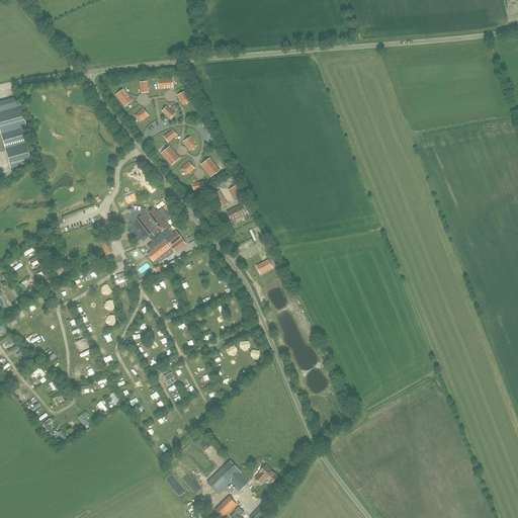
[(128,95),(123,89),(116,95),(120,100),(128,95)]
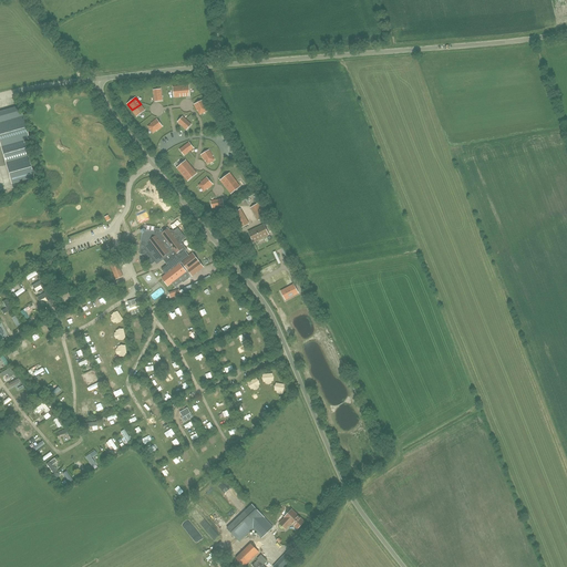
[(203,101),(195,104),(197,111),(199,110),(200,113),(206,110),(204,107),(206,106),(203,101)]
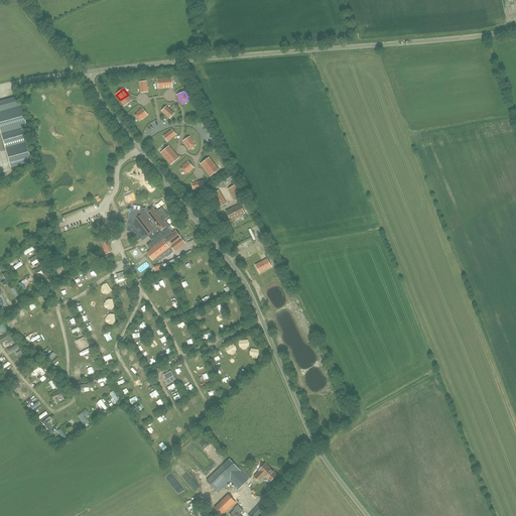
[(128,95),(120,100),(124,106),(132,101),(128,95)]
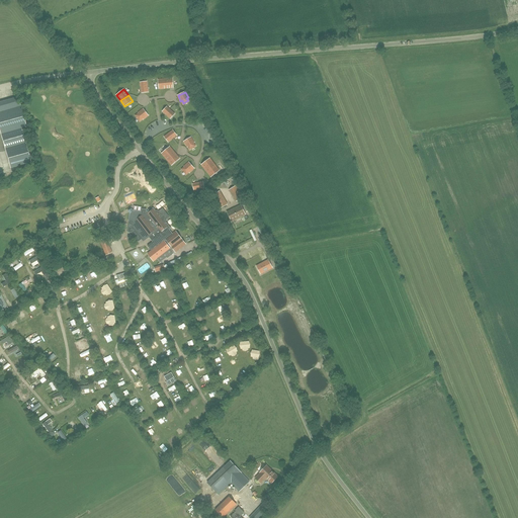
[(31,162),(25,143),(21,128),(26,126),(18,97),(0,101),(0,131),(10,168),(31,162)]
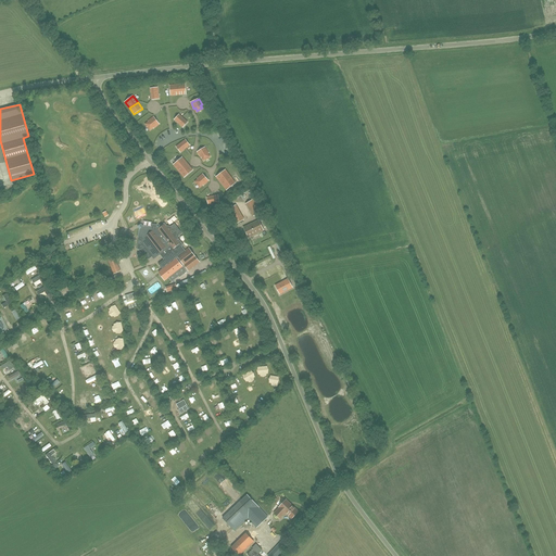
[(175,119),(184,127),(188,123),(179,114),(175,119)]
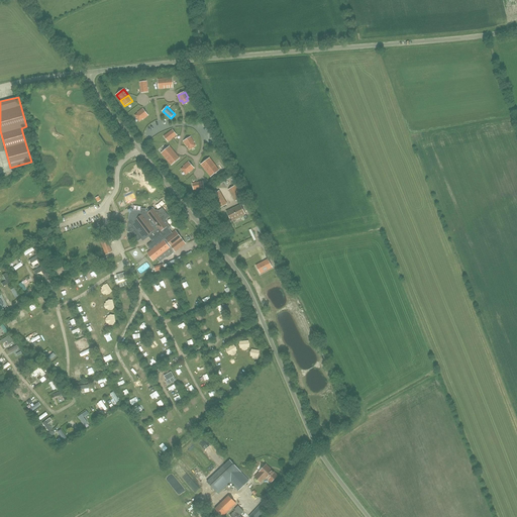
[(138,114),(136,115),(140,119),(142,118),(143,119),(148,115),(143,109),(138,112),(138,114)]
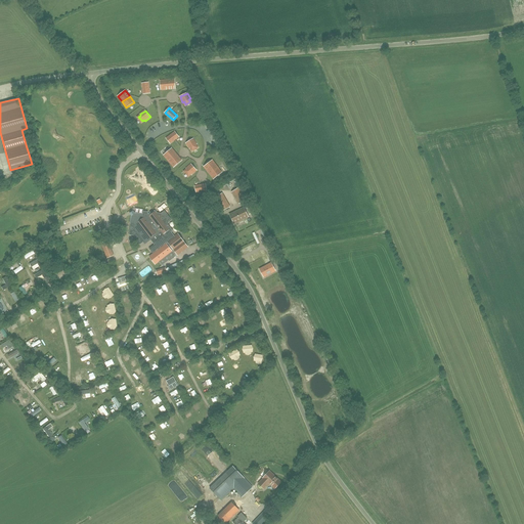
[(175,139),(178,137),(175,132),(166,138),(170,143),(173,141),(173,140),(174,138),(175,139)]
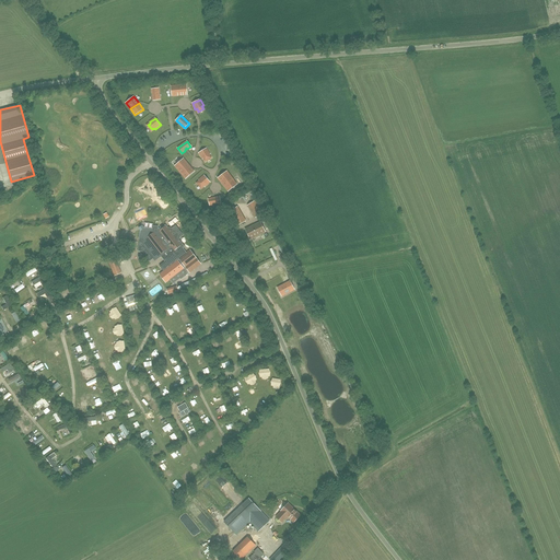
[(202,159),(203,159),(206,161),(210,158),(209,155),(210,154),(207,149),(199,153),(202,159)]
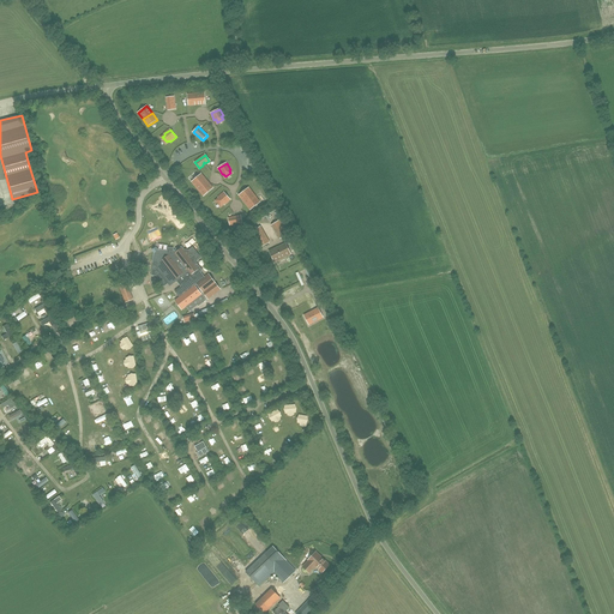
[(204,196),(212,188),(202,174),(192,182),(204,196)]
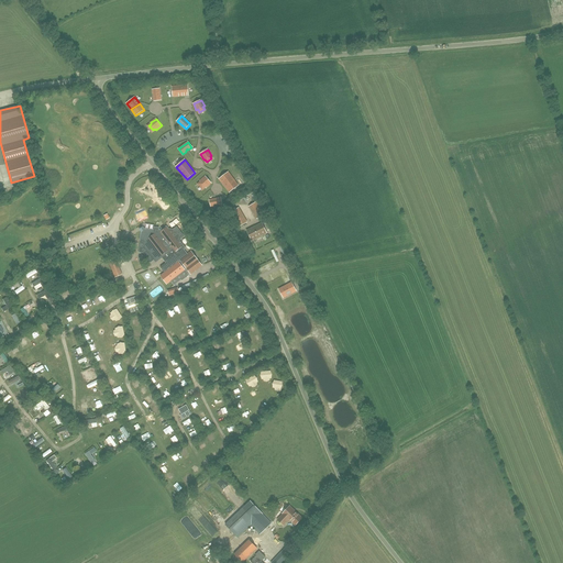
[(219,179),(230,192),(238,186),(228,173),(219,179)]
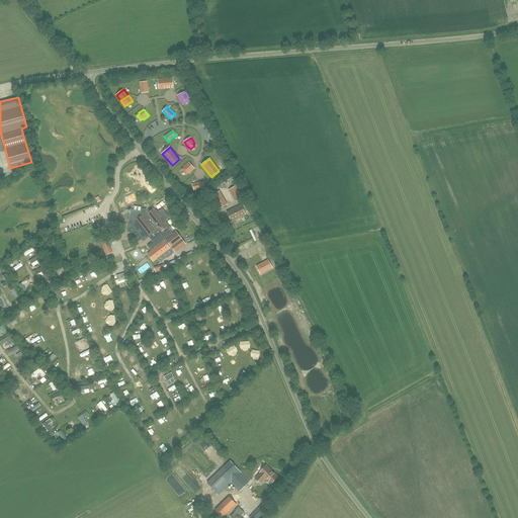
[(184,167),(185,168),(183,169),(186,173),(188,172),(189,173),(194,168),(188,162),(184,167)]
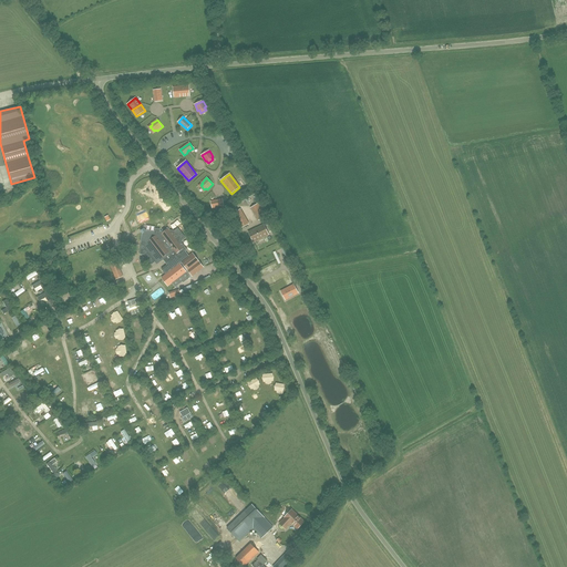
[(253,193),(237,200),(239,205),(245,202),(245,200),(254,196),(253,193)]
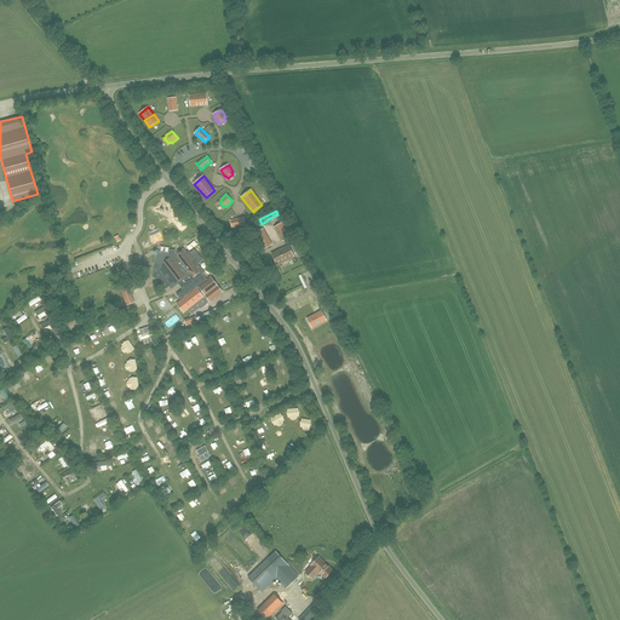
[(233,228),(245,225),(244,218),(239,219),(239,220),(236,220),(235,219),(230,220),(233,228)]
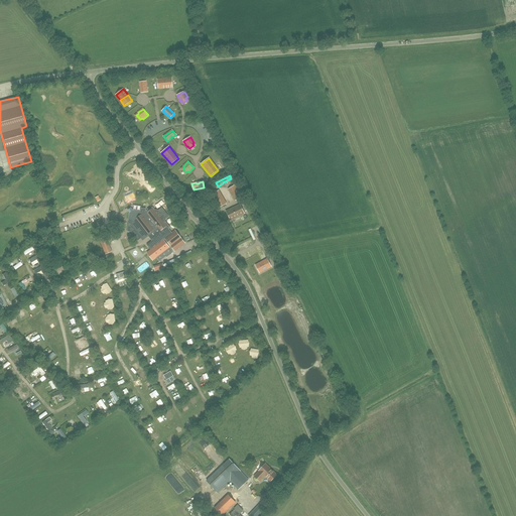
[(234,201),(241,199),(237,185),(230,188),(234,201)]
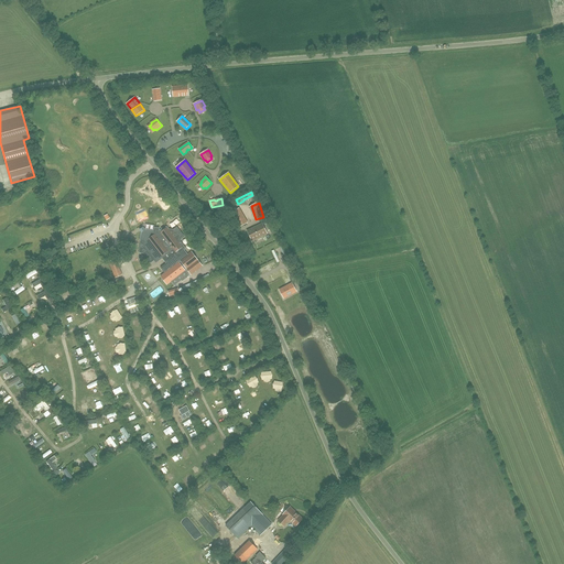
[(139,220),(149,217),(145,209),(137,213),(139,220)]
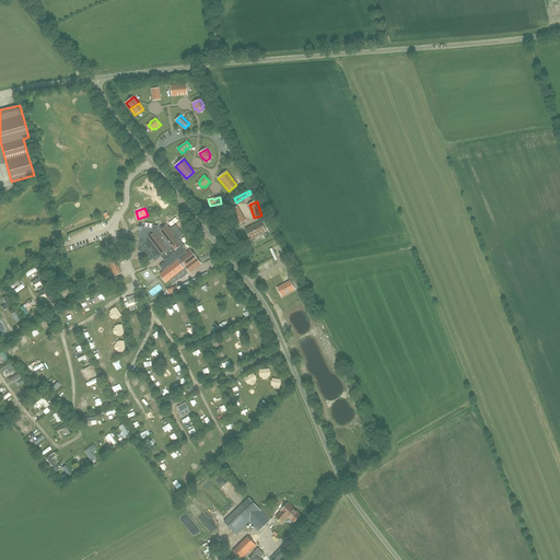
[(260,222),(253,225),(245,230),(251,240),(265,232),(260,222)]
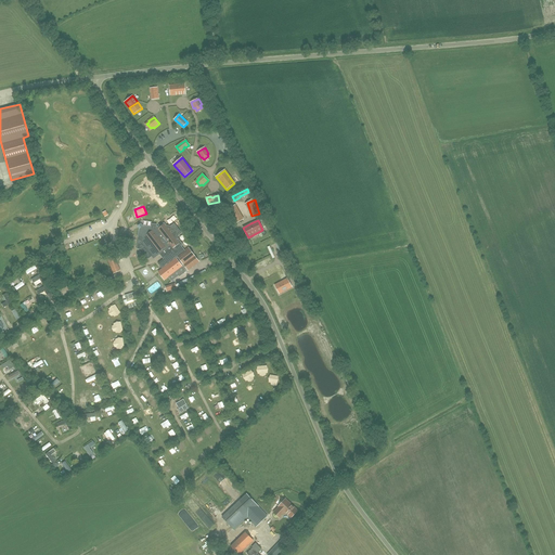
[(154,259),(159,254),(164,259),(166,257),(167,259),(175,254),(188,270),(199,261),(190,247),(185,250),(182,245),(180,247),(178,245),(179,244),(175,239),(175,234),(171,234),(170,232),(170,228),(166,227),(164,224),(162,227),(159,227),(153,226),(153,228),(142,227),(140,229),(139,236),(142,237),(141,241),(142,242),(142,244),(154,259)]
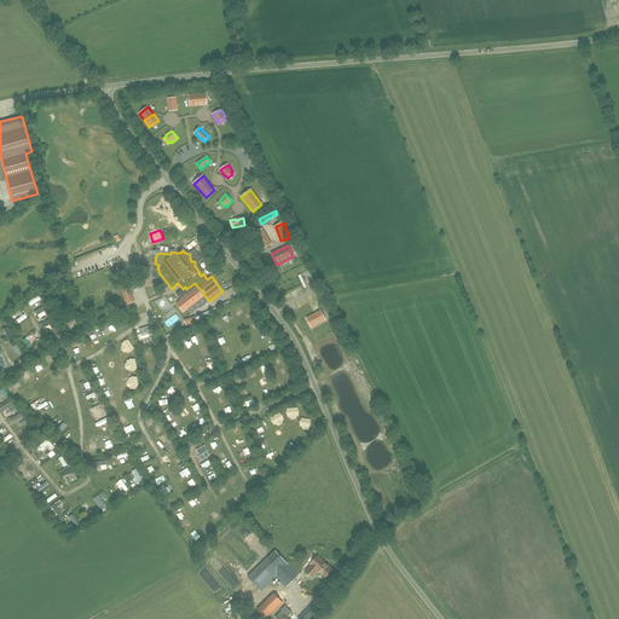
[(134,302),(127,284),(120,288),(127,305),(134,302)]
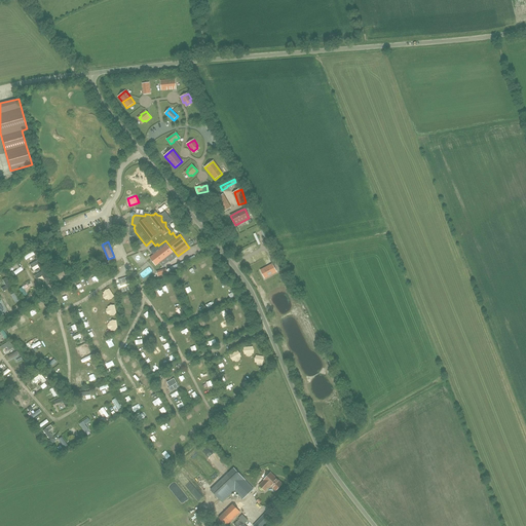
[(170,246),(151,250),(154,263),(173,258),(170,246)]
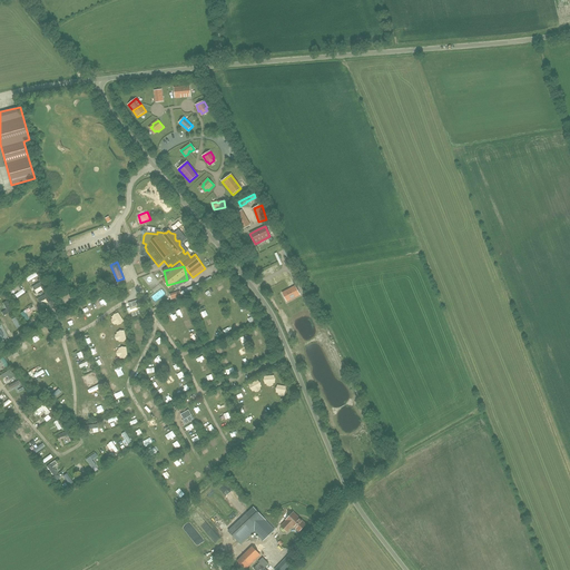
[(28,282),(39,277),(37,273),(27,278),(28,282)]
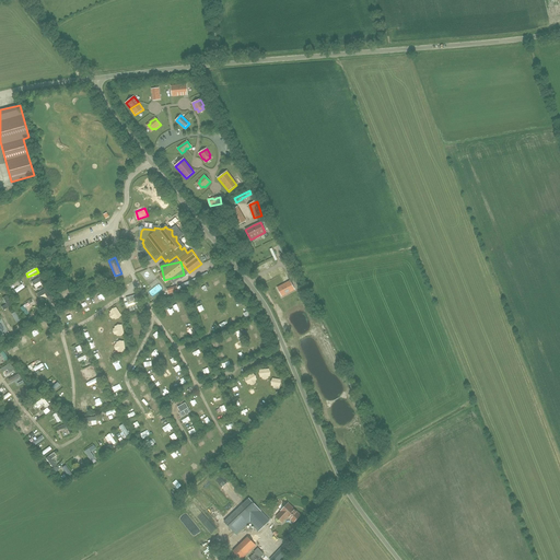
[(294,289),(290,280),(278,287),(281,295),(294,289)]
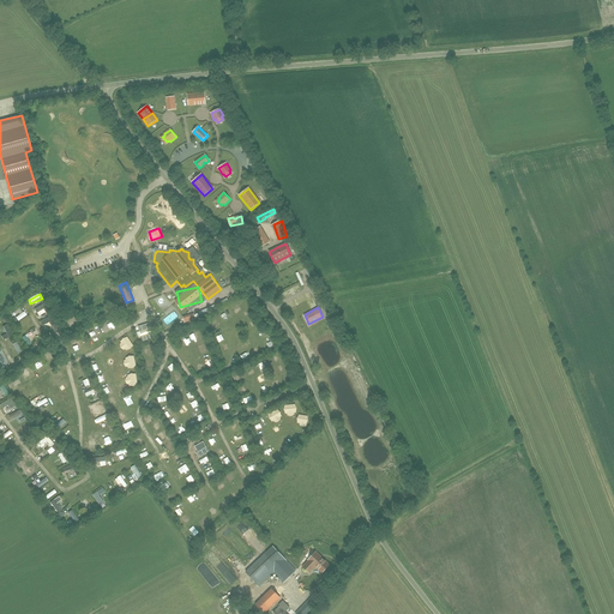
[(19,321),(28,315),(25,312),(17,318),(19,321)]
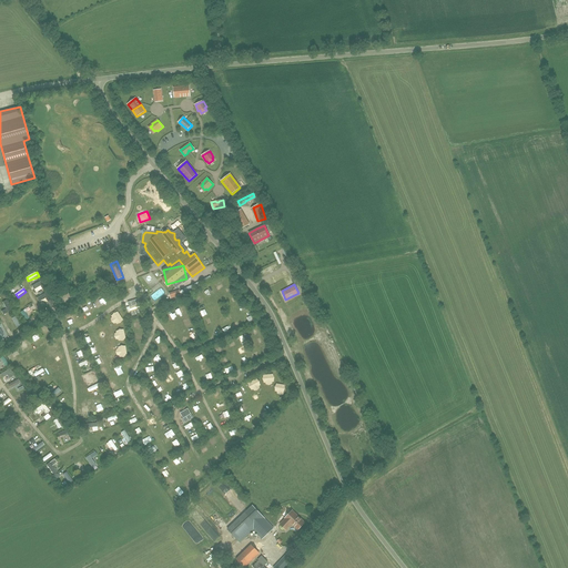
[(39,298),(43,305),(53,298),(49,292),(39,298)]
